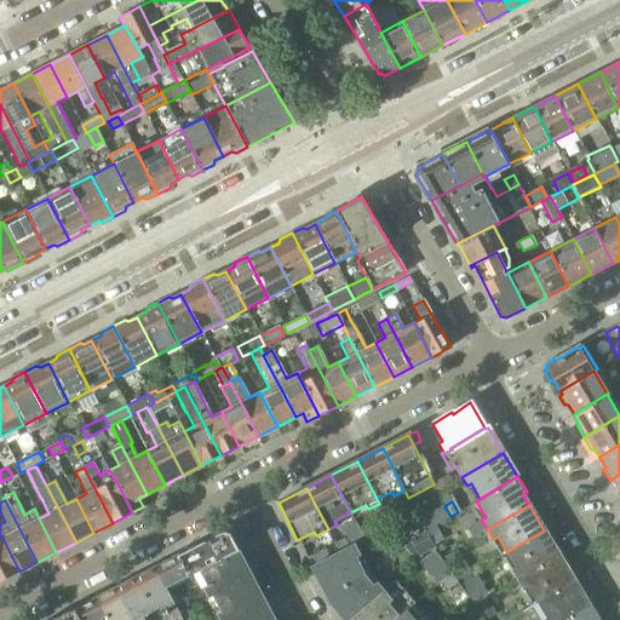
[(419,521),(425,532),(434,526),(451,516),(445,506),(419,521)]
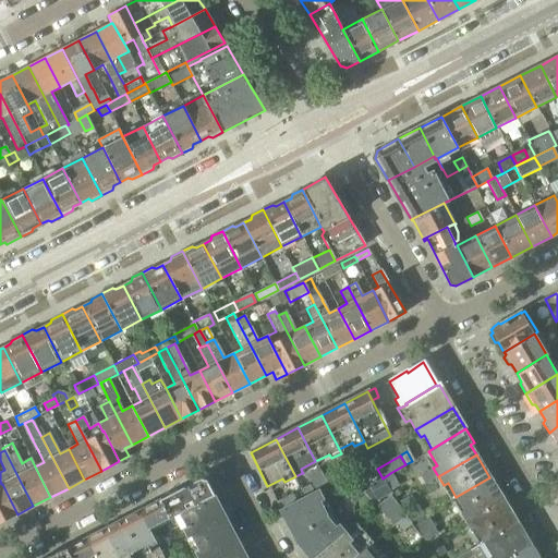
[(303,473),(302,473),(304,476),(319,469),(317,464),(302,472),(303,473)]
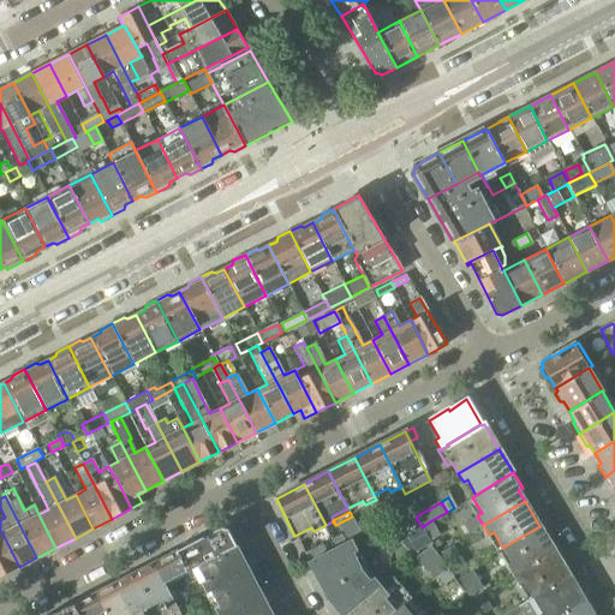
[(356,525),(360,533),(386,520),(382,512),(356,525)]
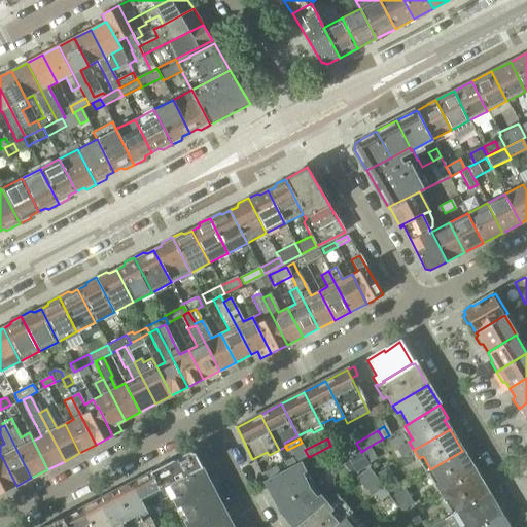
[(361,452),(362,454),(367,463),(376,458),(369,447),(361,452)]
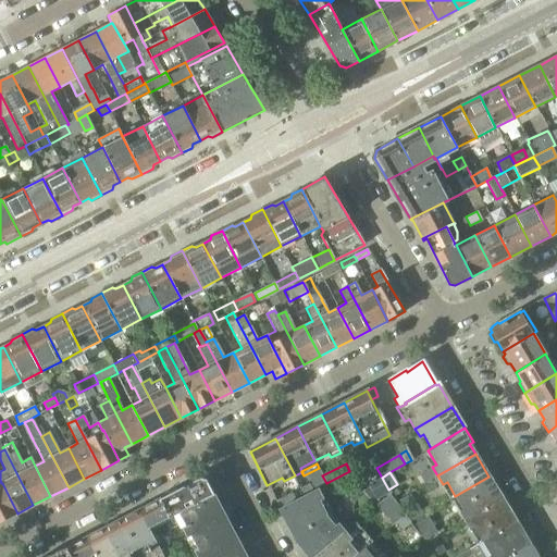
[(459,512),(465,521),(502,498),(489,477),(455,496),(463,510),(459,512)]
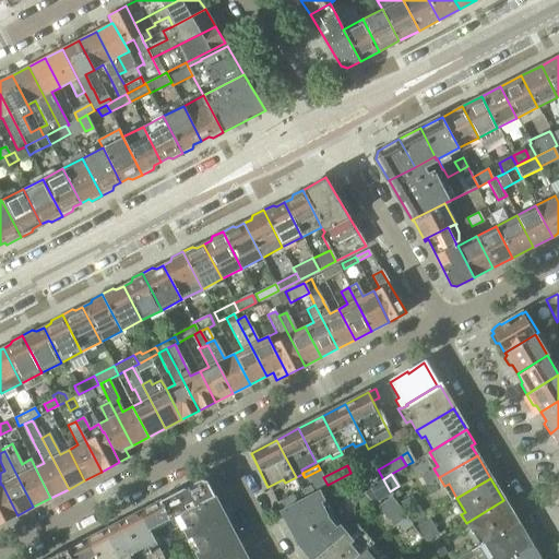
[(163,536),(167,534),(161,523),(214,495),(206,482),(205,482),(201,479),(139,511),(149,530),(151,528),(163,552),(161,554),(163,558),(173,558),(168,548),(169,548),(163,536)]
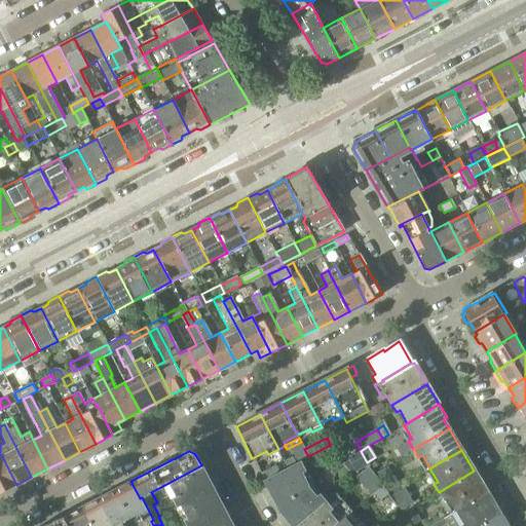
[(322,460),(327,466),(336,459),(331,453),(322,460)]
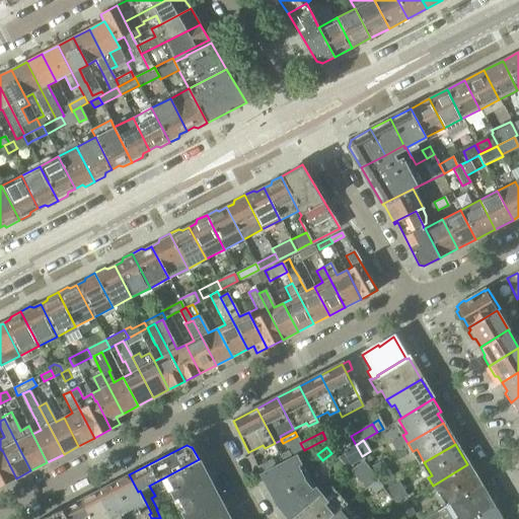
[(363,458),(362,456),(357,447),(340,457),(346,468),(363,458)]
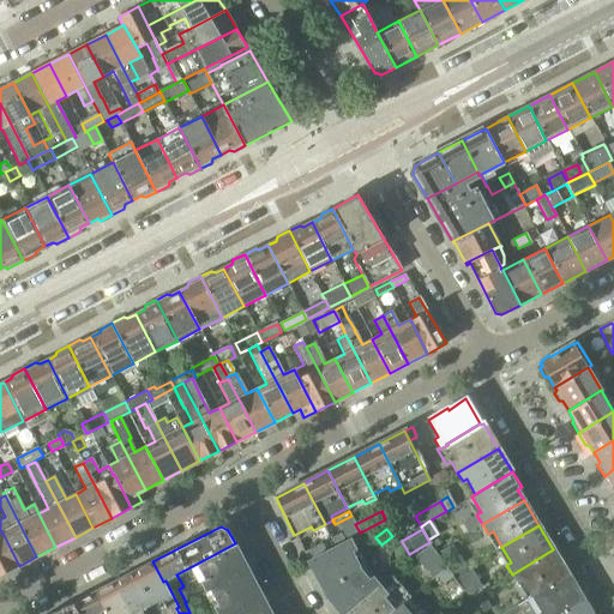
[(1,533),(0,533),(0,576),(19,566),(2,533),(1,533)]
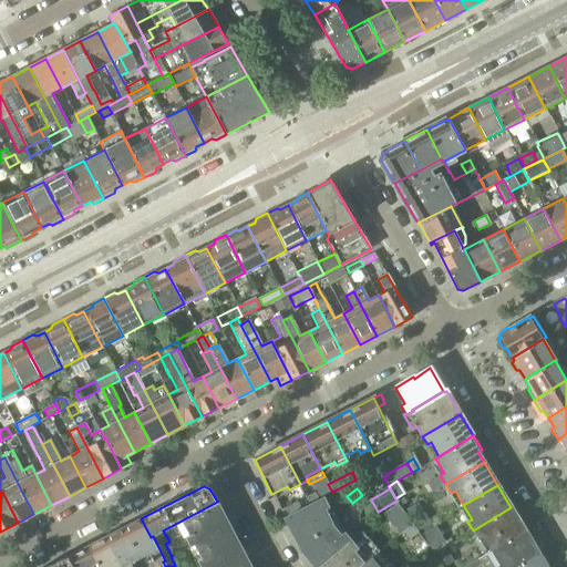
[(307,497),(310,505),(319,501),(315,493),(307,497)]
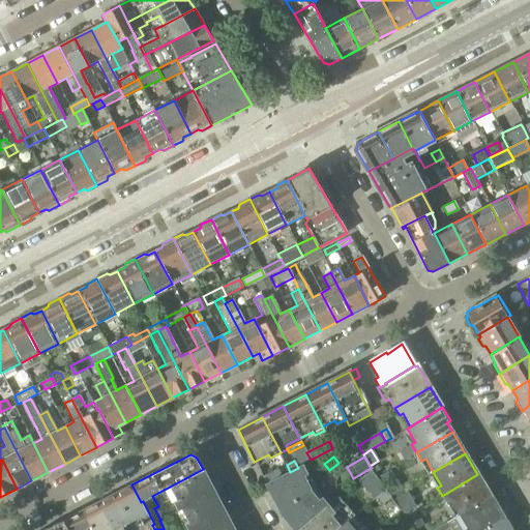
[(339,463),(329,470),(334,476),(344,469),(339,463)]
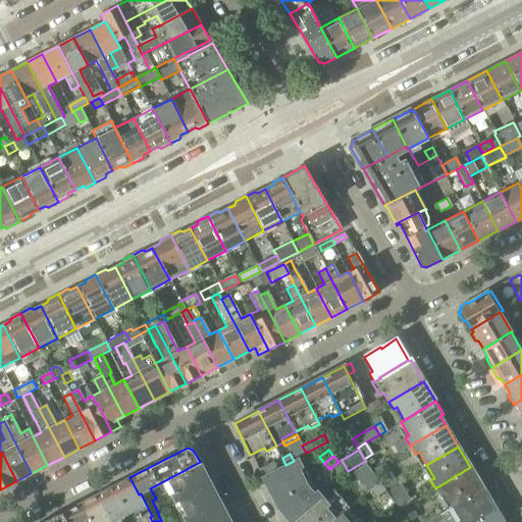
[(277,505),(305,482),(306,481),(299,469),(303,467),(298,458),(294,461),(285,465),(277,469),(262,477),(277,505)]
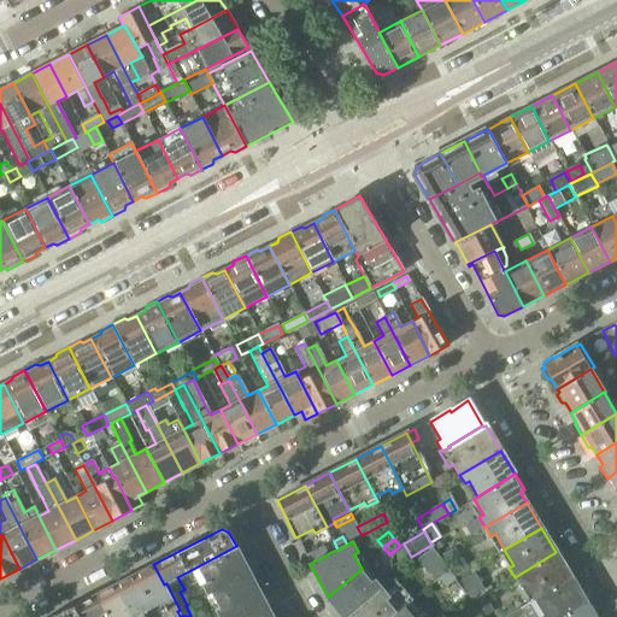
[(200,582),(206,594),(250,573),(236,546),(177,577),(184,589),(200,582)]
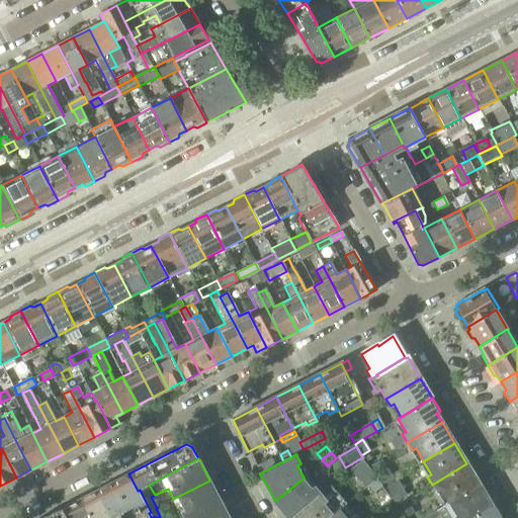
[(256,466),(260,473),(275,465),(272,458),(256,466)]
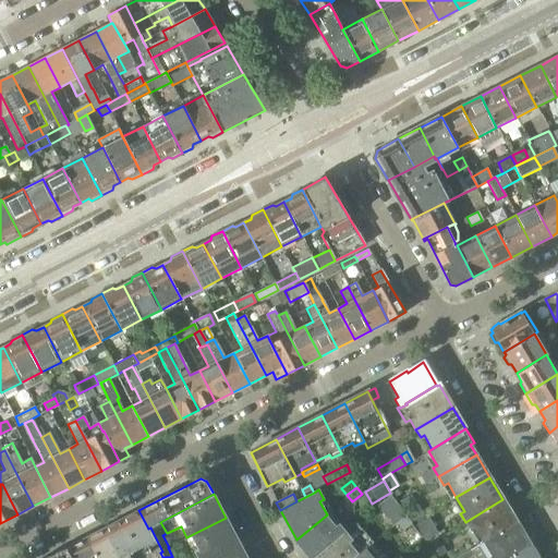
[(412,523),(414,522),(426,516),(426,514),(431,512),(428,507),(416,512),(413,508),(415,506),(409,495),(397,502),(401,509),(407,516),(411,522),(412,523)]
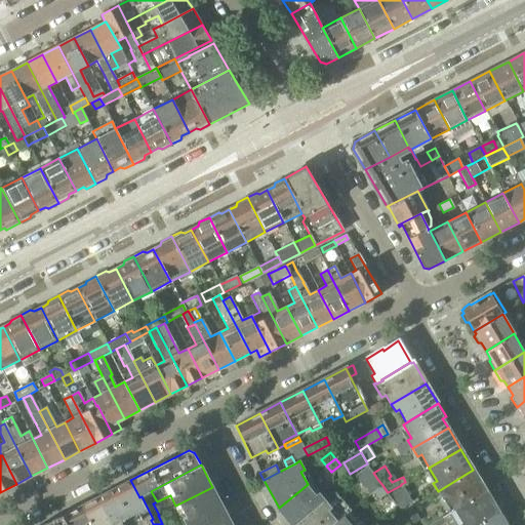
[(447,497),(455,511),(486,492),(473,470),(438,491),(443,499),(447,497)]
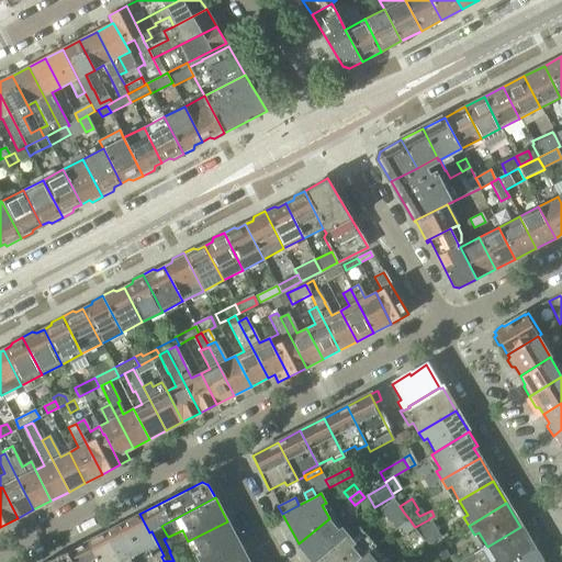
[(409,519),(404,513),(393,521),(398,528),(409,519)]
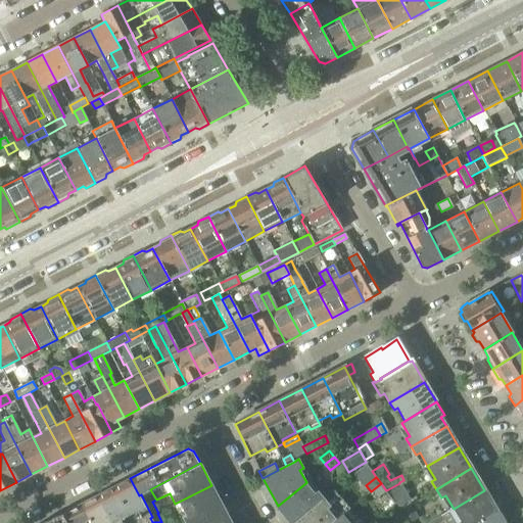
[(152,522),(150,518),(139,495),(130,478),(112,487),(128,515),(132,522),(152,522)]
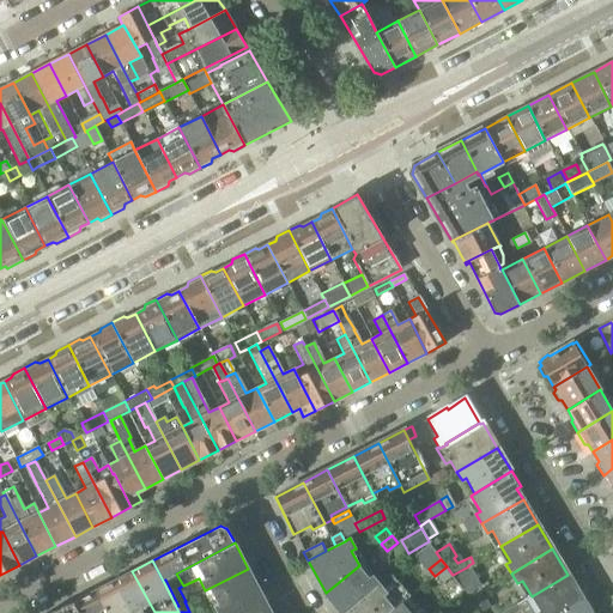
[(326,593),(341,612),(344,612),(380,584),(372,576),(369,578),(358,566),(326,593)]
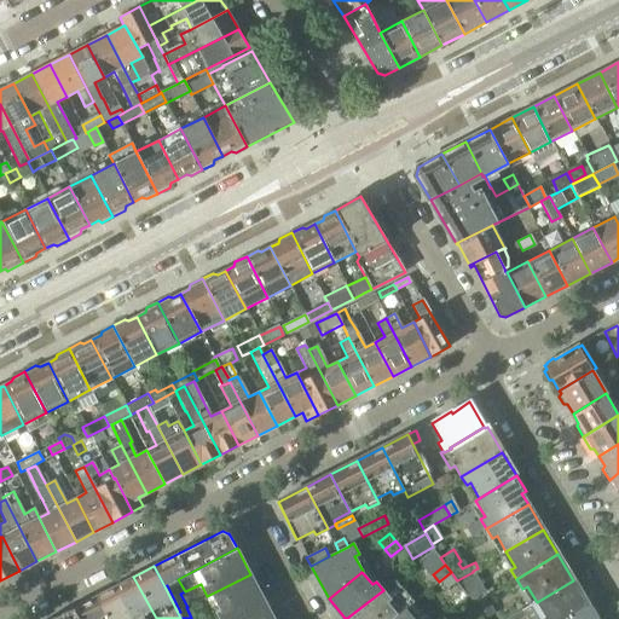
[(444,589),(456,579),(451,572),(439,582),(444,589)]
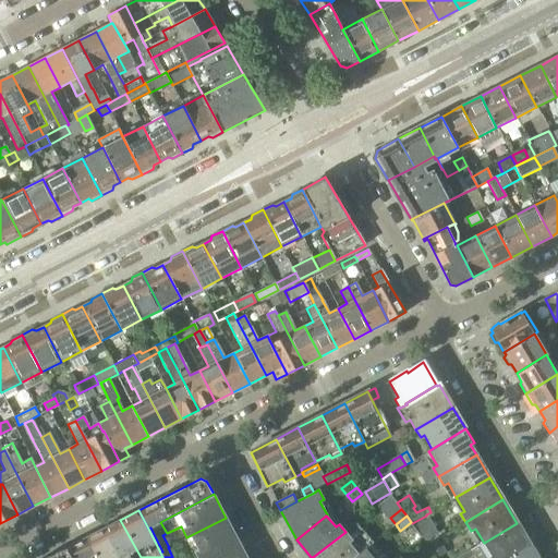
[(426,545),(438,538),(426,516),(414,522),(426,545)]
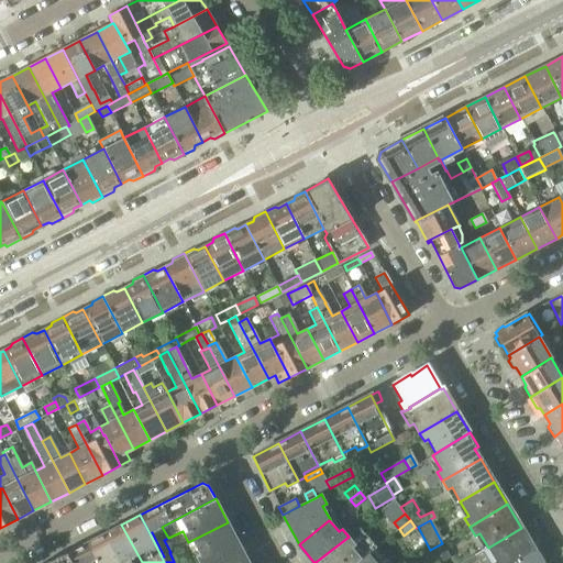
[(196,558),(198,562),(206,562),(240,545),(228,522),(188,542),(188,543),(192,542),(199,555),(196,558)]
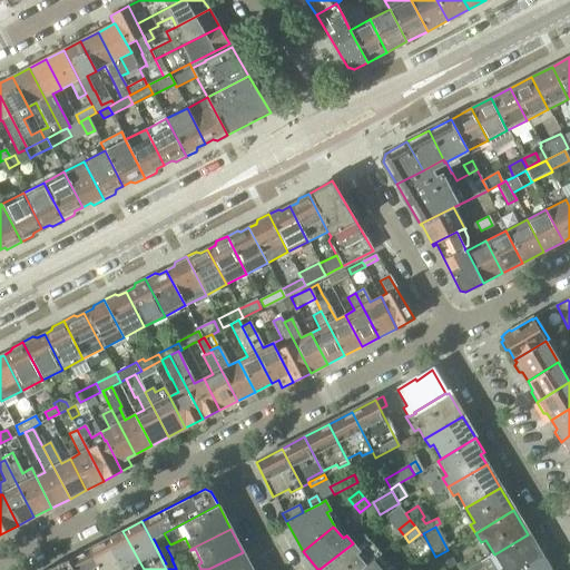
[(118,569),(133,569),(130,566),(139,561),(123,531),(104,541),(118,569)]
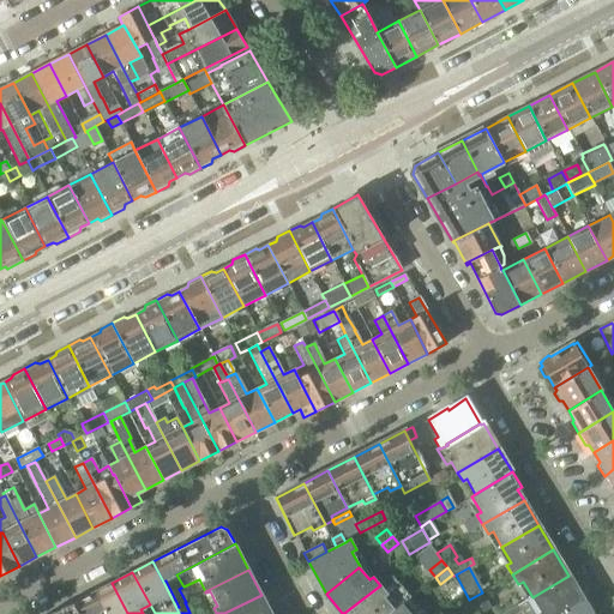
[(559,613),(583,601),(569,576),(533,597),(517,607),(521,613),(559,613)]
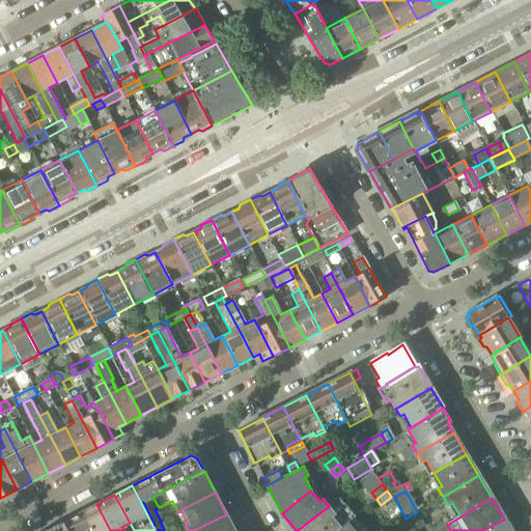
[(336,530),(347,523),(351,520),(335,501),(329,506),(298,530),(336,530)]
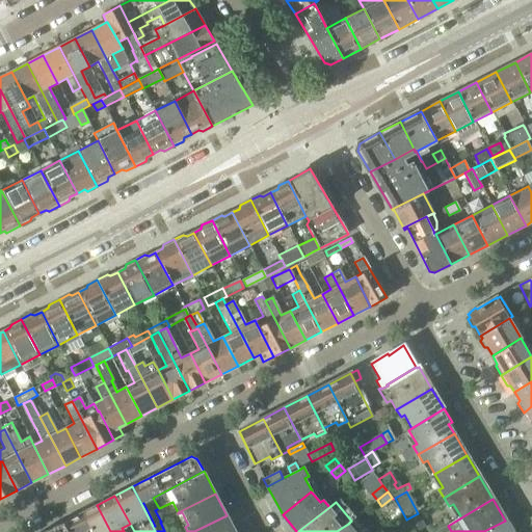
[(110,531),(97,505),(82,512),(90,527),(89,528),(90,531),(110,531)]
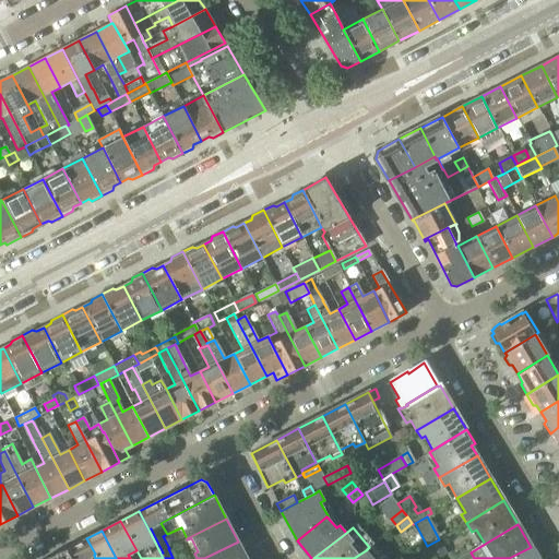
[(95,558),(94,555),(95,554),(86,538),(46,558),(95,558)]
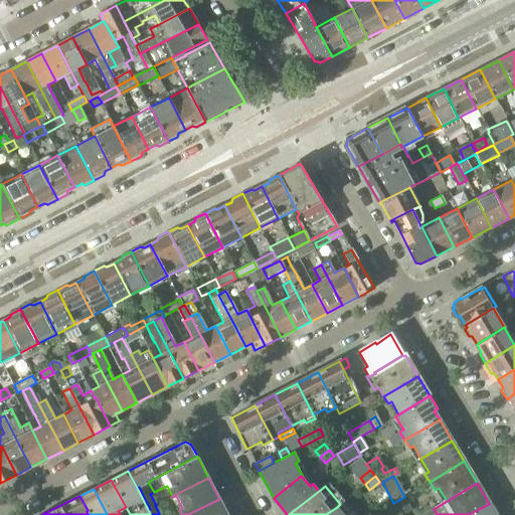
[(414,514),(404,497),(393,503),(397,510),(402,514),(414,514)]
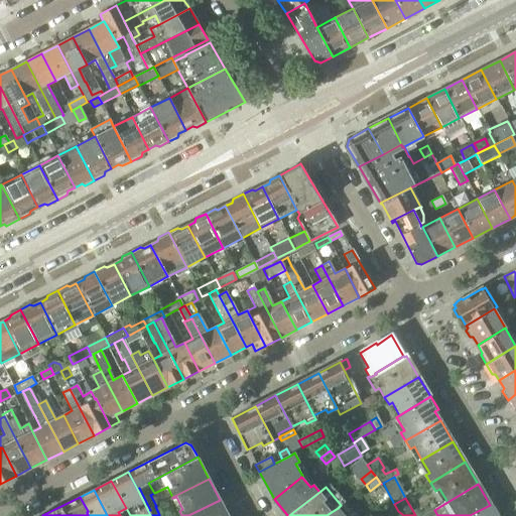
[(228,515),(220,500),(188,515),(228,515)]
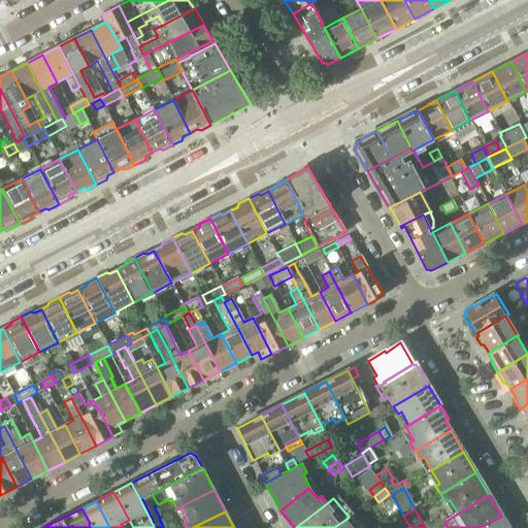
[(508,527),(501,517),(481,527),(508,527)]
